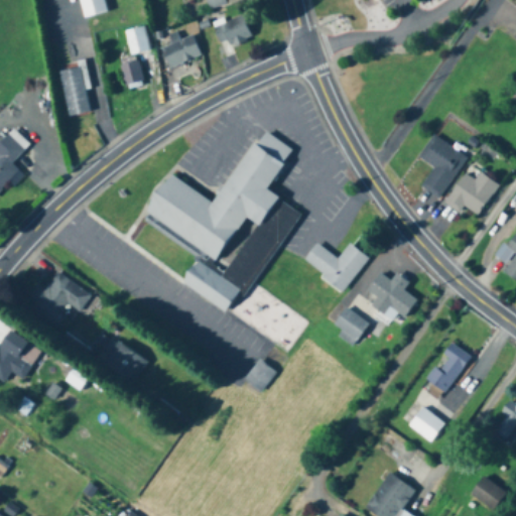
[(79,0),(84,19),(106,13),(102,0),(79,0)]
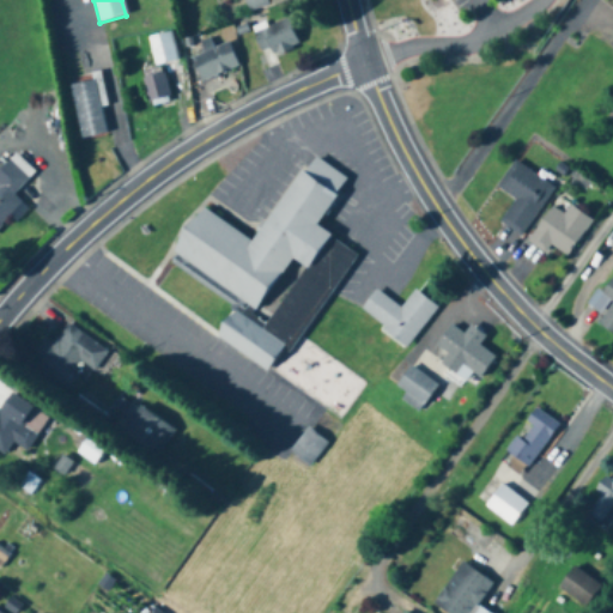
[(265,0),(247,0),(249,11),(267,6),(265,0)]
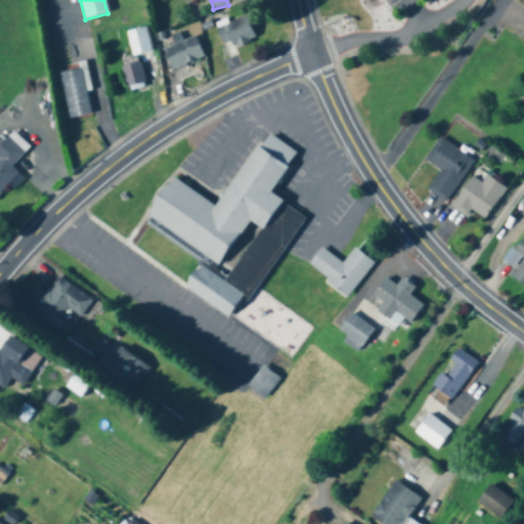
[(224,46),(232,43),(234,49),(255,40),(246,17),(217,30),(224,46)]
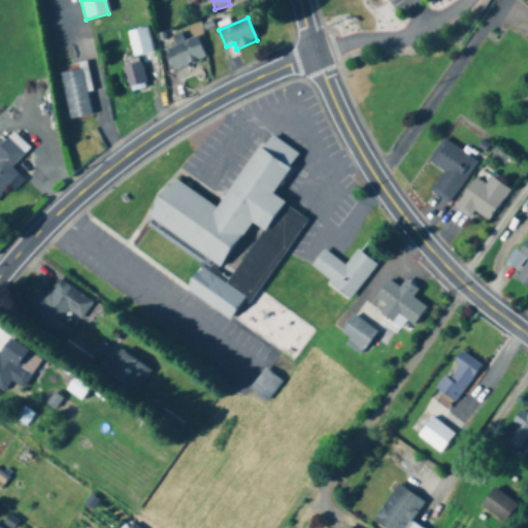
[(128,34),(134,57),(153,52),(146,29),(128,34)]
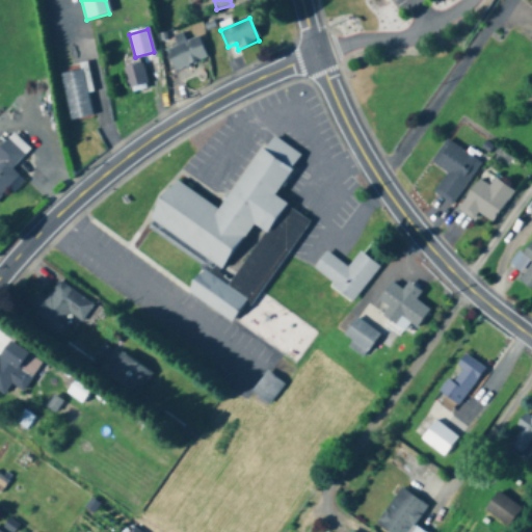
[(207,59),(198,37),(185,43),(182,34),(173,38),(176,48),(166,52),(174,72),(207,59)]
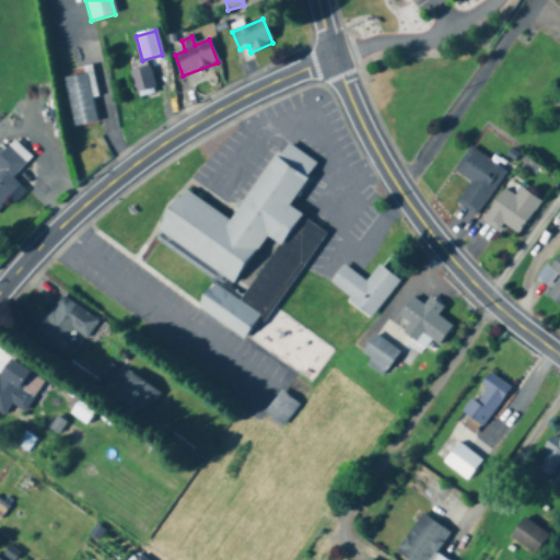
[(155,91),(148,66),(130,71),(137,96),(155,91)]
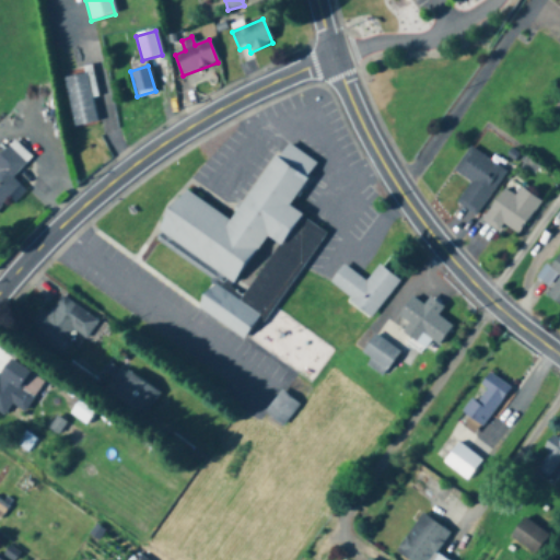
[(98,124),(89,69),(71,72),(71,68),(62,69),(72,128),(98,124)]
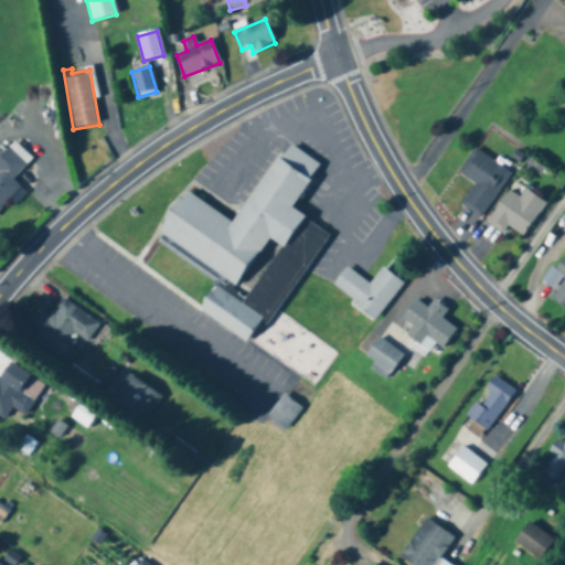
[(0,209),(20,189),(12,180),(32,161),(14,144),(0,157),(0,209)]
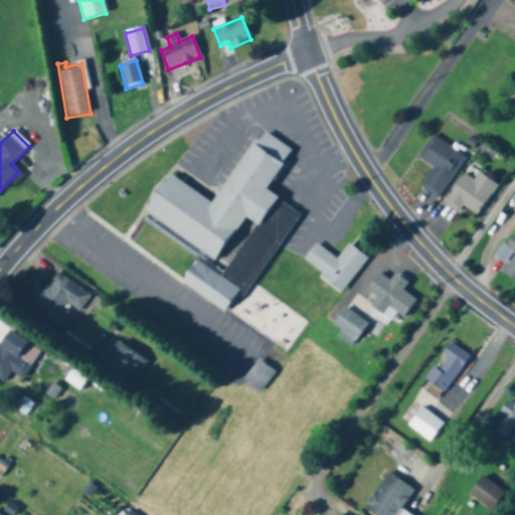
[(262,131),(292,152),(266,189),(301,213),(242,298),(236,294),(223,313),(179,282),(198,254),(204,259),(207,255),(146,212),(171,177),(210,204),(262,131)]
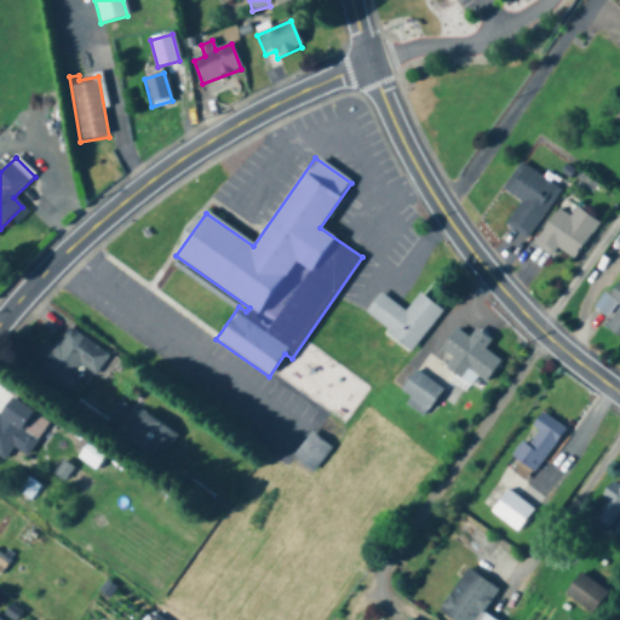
[(505,225),(527,240),(561,190),(521,164),(503,190),(521,204),(505,225)]
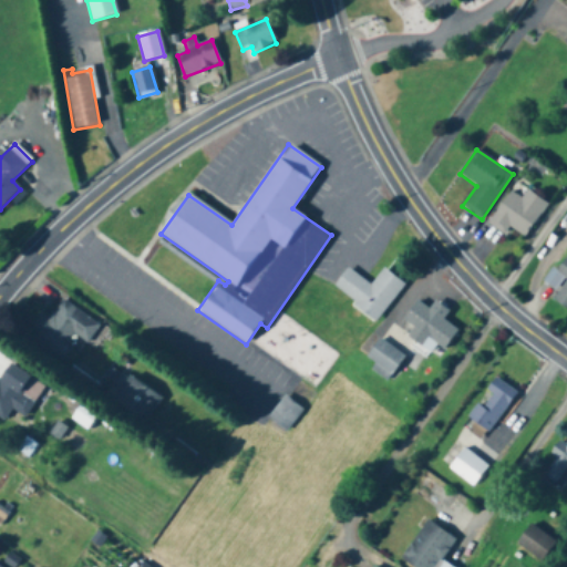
[(523,237),(547,205),(525,188),(518,196),(511,191),(487,223),(503,235),(509,227),(523,237)]
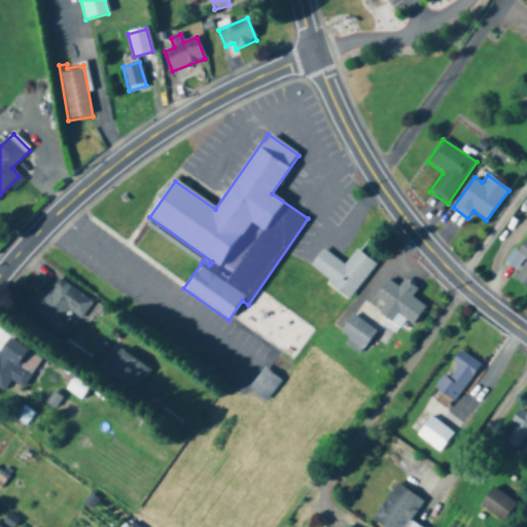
[(515,278),(526,287),(526,238),(525,237),(505,261),(520,272),(515,278)]
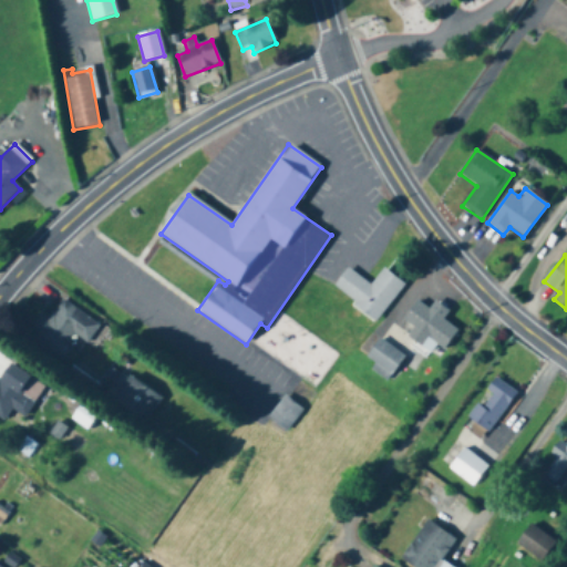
[(378,320),(404,284),(383,268),(371,285),(347,267),(332,287),(378,320)]
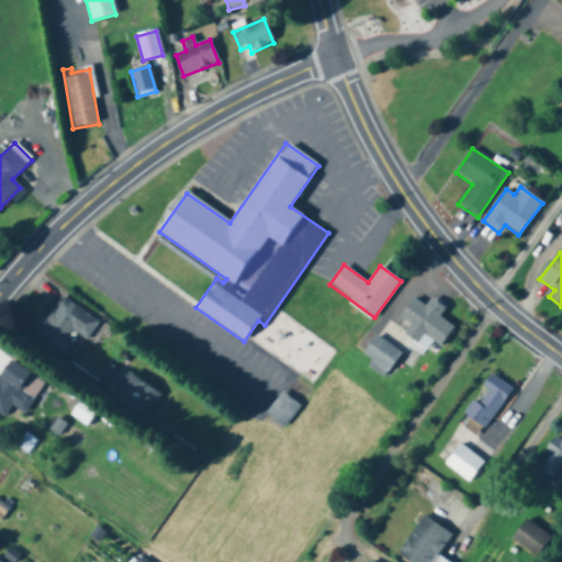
[(99,323),(64,298),(48,317),(43,313),(30,329),(58,351),(74,332),(86,340),(99,323)]
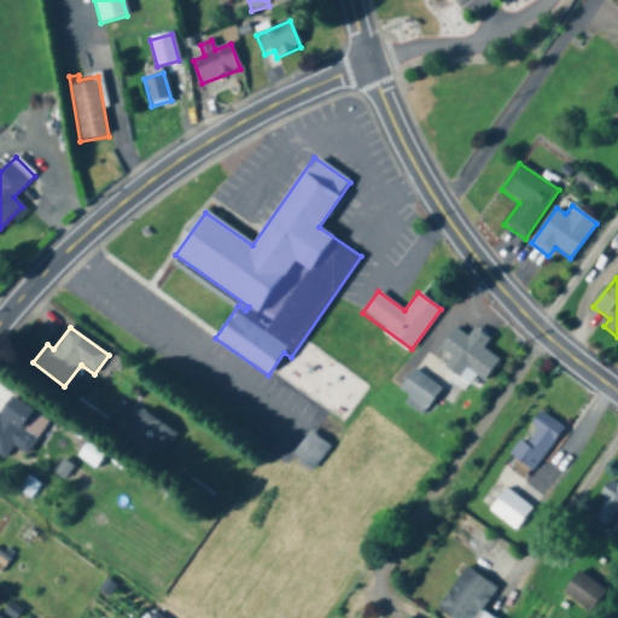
[(490,339),(473,328),(468,337),(454,327),(439,349),(452,357),(444,367),(479,390),(499,360),(483,349),(490,339)]
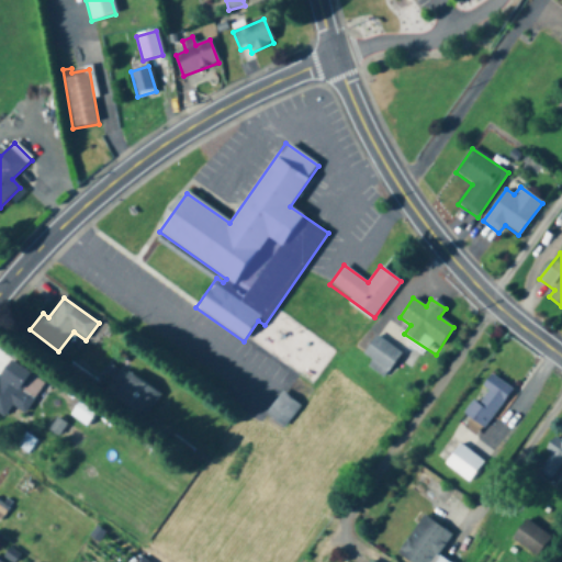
[(372,362),(368,367),(381,378),(401,356),(378,336),(362,353),(372,362)]
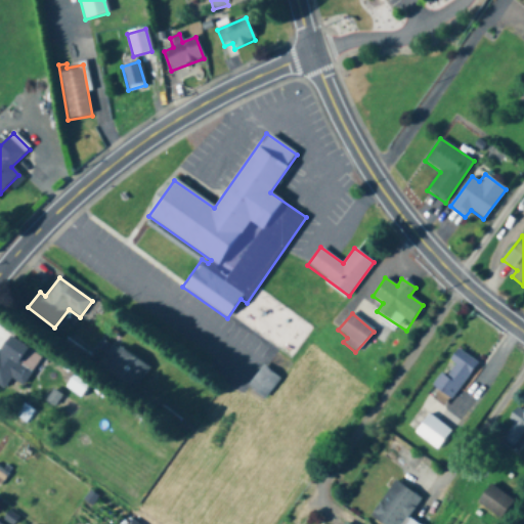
[(0,342),(0,387),(4,390),(10,380),(23,387),(42,358),(5,335),(0,342)]
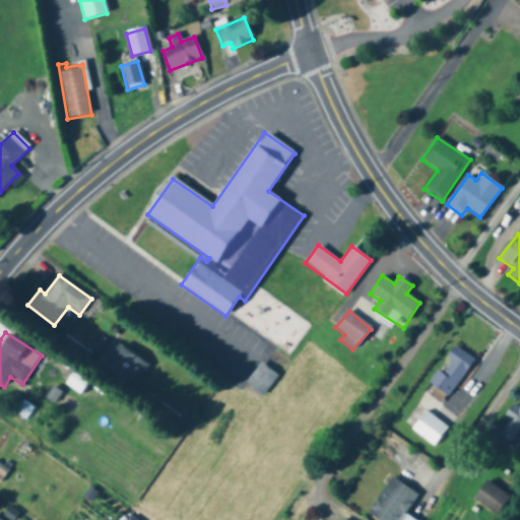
[(148,368),(113,341),(96,364),(131,390),(148,368)]
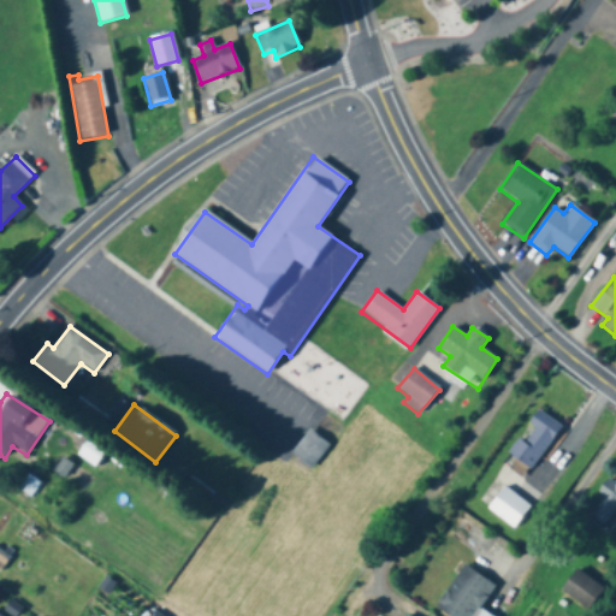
[(519,439),(507,455),(531,472),(562,427),(538,410),(527,426),(533,430),(523,443),(519,439)]
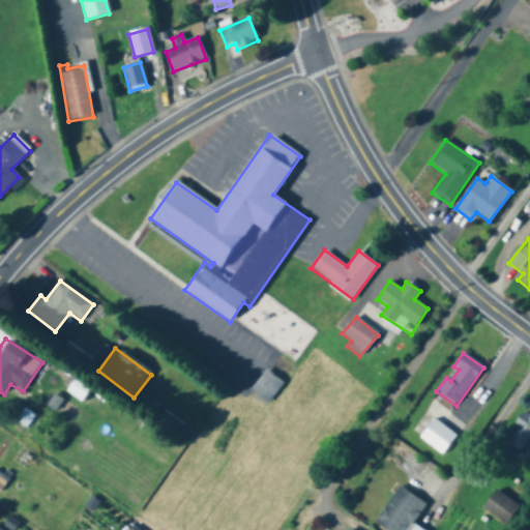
[(283,386),(266,372),(249,390),(266,405),(283,386)]
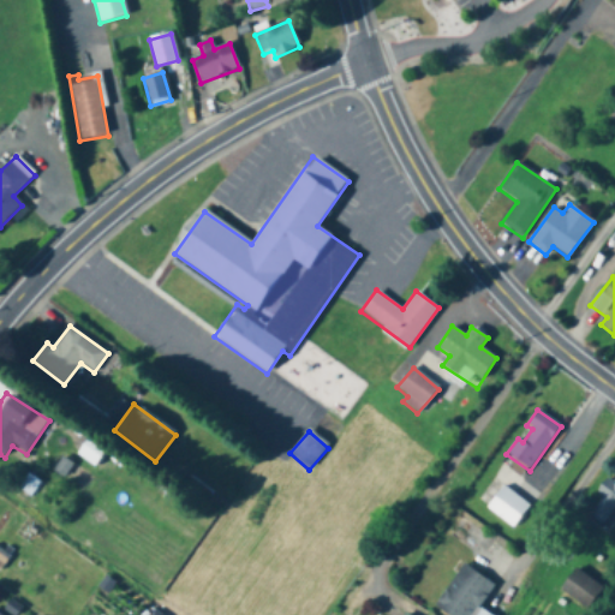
[(95,466),(103,452),(87,441),(77,457),(95,466)]
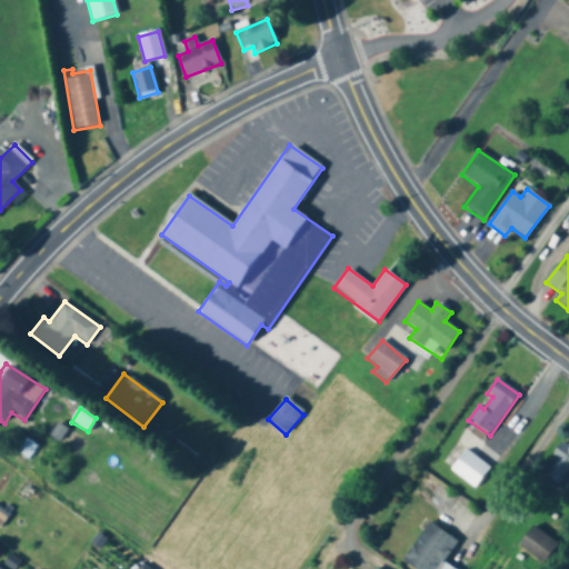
[(568,476),(568,446),(567,449),(562,446),(542,475),(560,488),(568,476)]
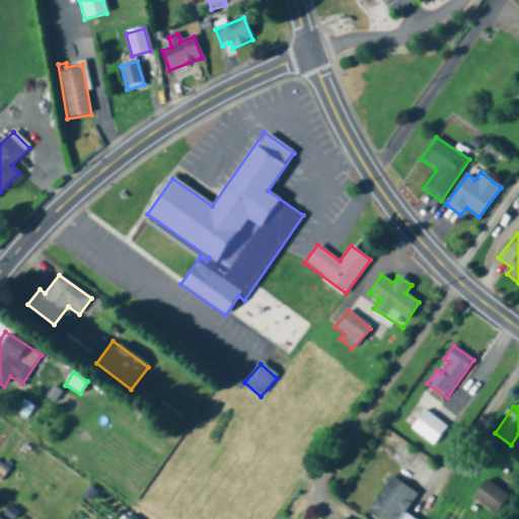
[(446,428),(424,411),(411,430),(432,446),(446,428)]
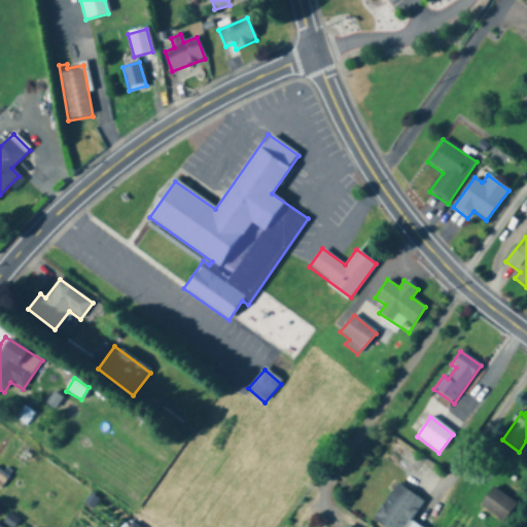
[(419,526),(411,522),(423,500),(393,483),(370,523),(376,526),(419,526)]
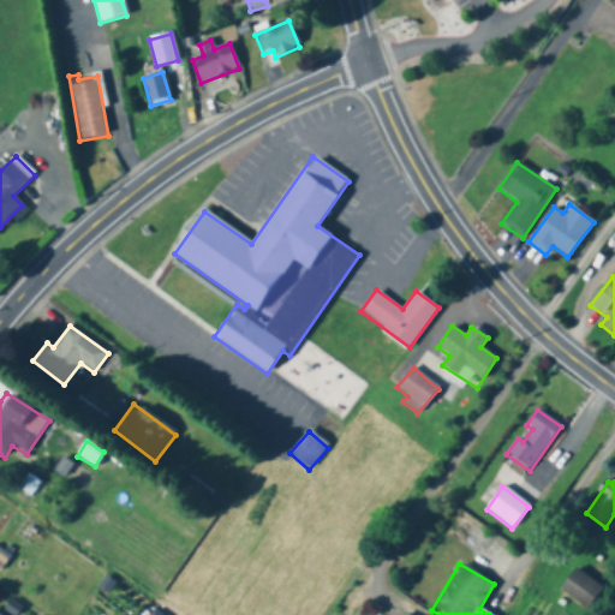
[(602,587),(575,568),(560,590),(585,609),(602,587)]
